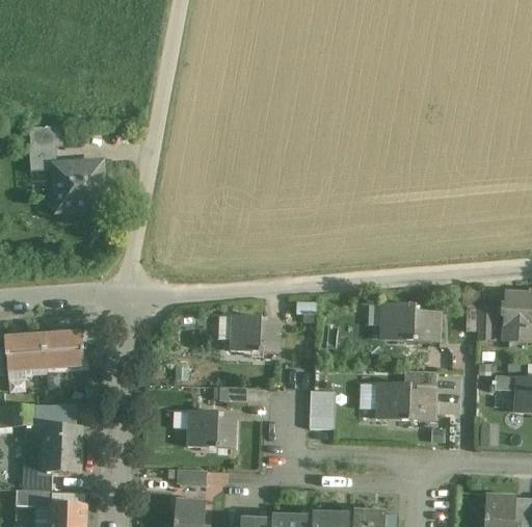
[(29,168),(44,167),(45,167),(48,166),(47,157),(55,156),(54,143),(27,146),(29,168)]
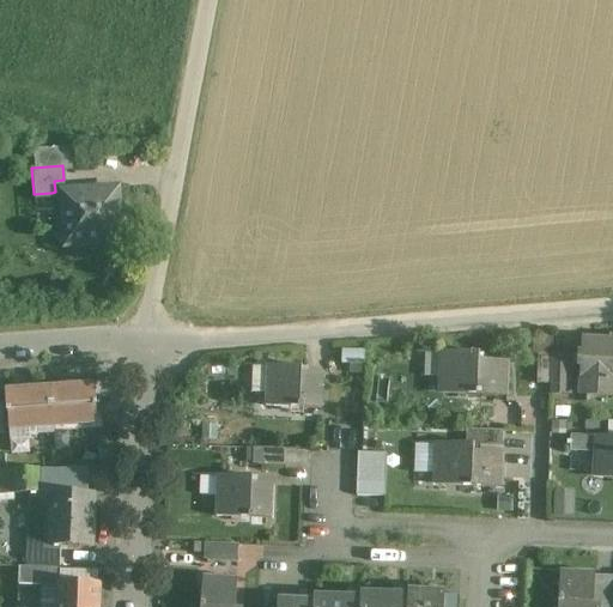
[(117,180),(61,184),(65,238),(121,235),(117,180)]
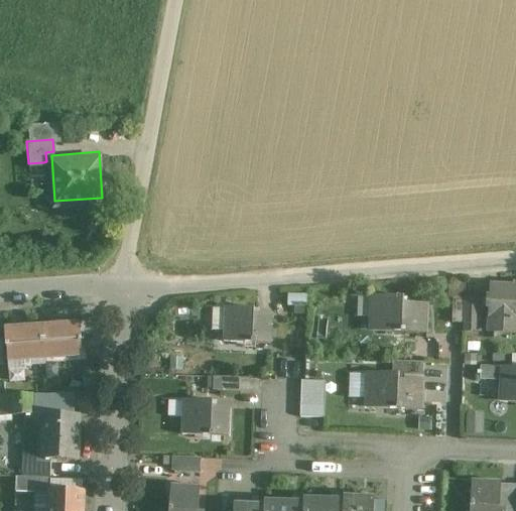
[(515,280),(513,280),(513,284),(490,282),(490,294),(487,294),(487,303),(489,303),(488,314),(489,314),(488,329),(515,330),(515,280)]
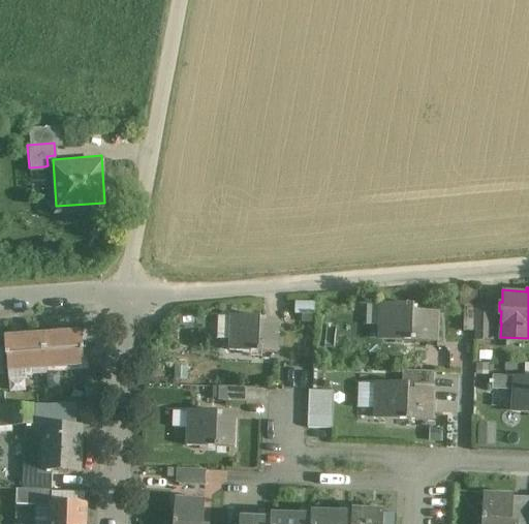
[(412,301),(378,300),(377,337),(437,339),(438,309),(412,308),(412,301)]
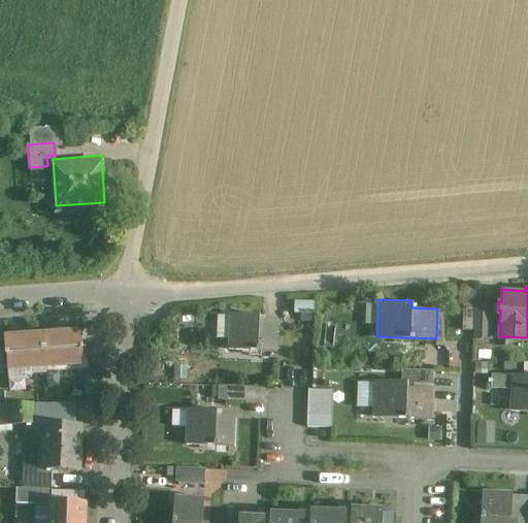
[(475,302),(464,301),(463,326),(474,327),(475,302)]
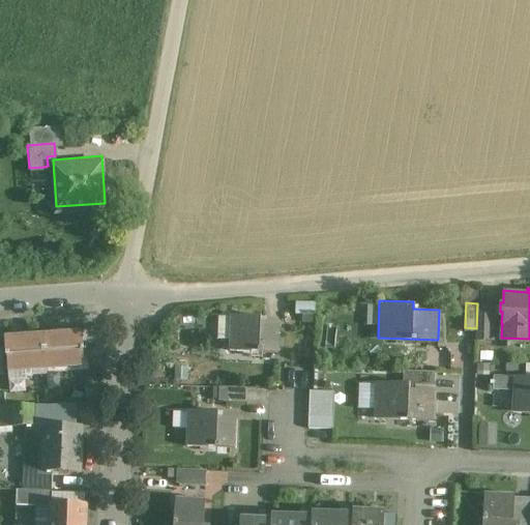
[(492,303),(477,303),(476,328),(476,337),(491,337),(492,303)]
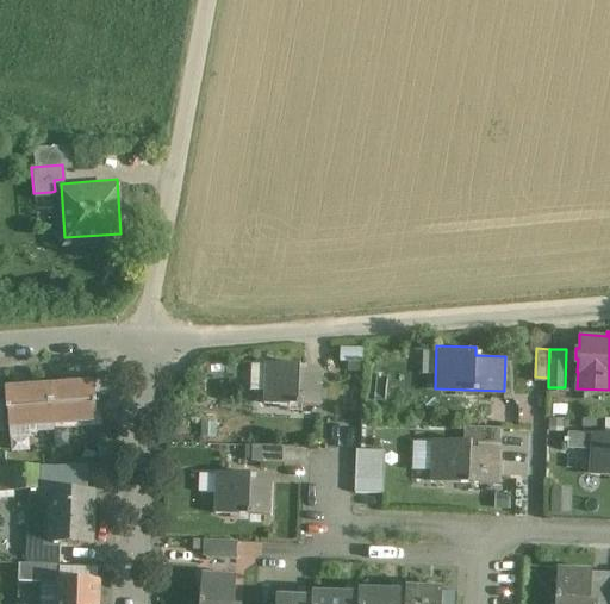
[(299,361),(265,360),(262,400),(318,403),(319,371),(299,369),(299,361)]
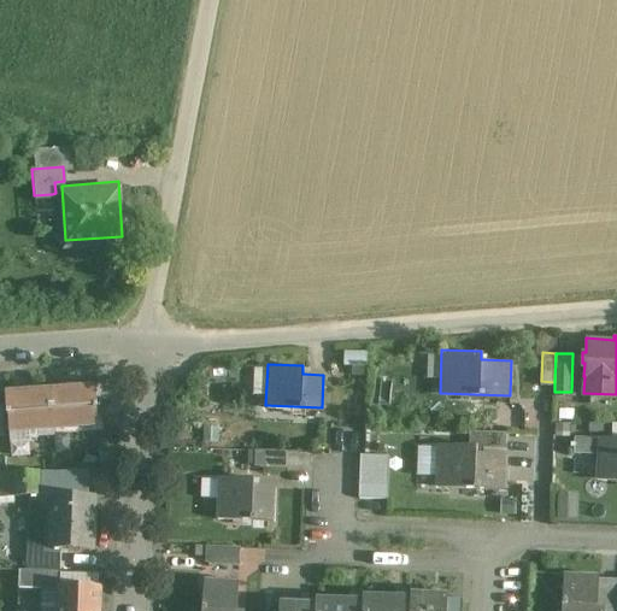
[(93,382),(51,385),(53,424),(95,422),(95,423),(97,422),(95,404),(97,404),(95,381),(93,381),(93,382)]
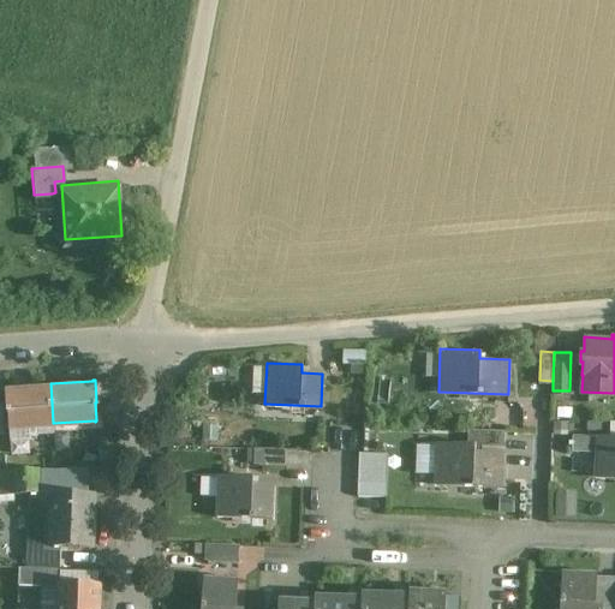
[(51,383),(7,387),(7,386),(6,387),(7,410),(9,410),(10,428),(12,427),(53,423),(51,383)]
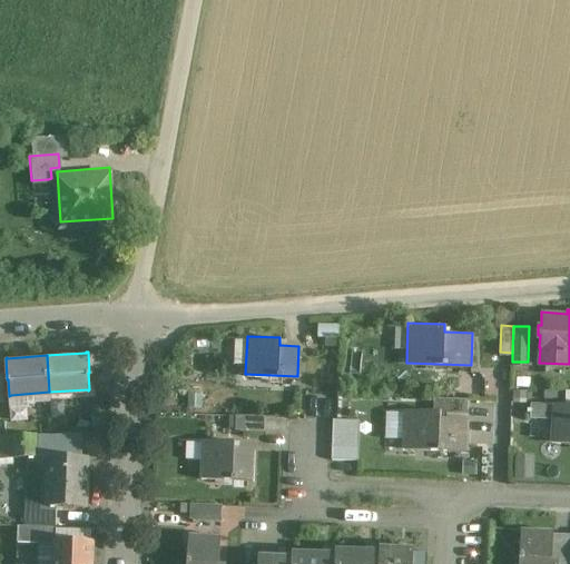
[(308,386),(305,411),(336,414),(338,389),(308,386)]
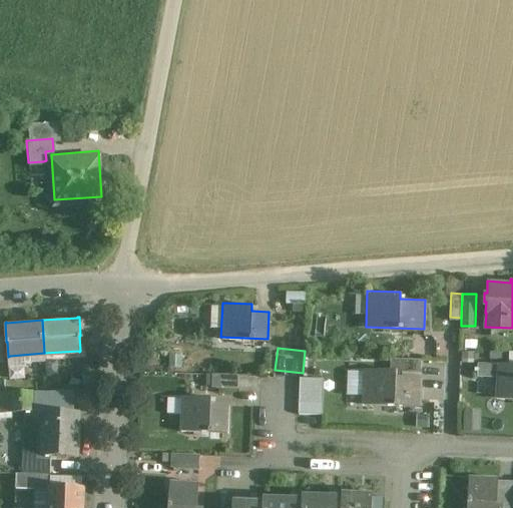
[(423,356),(397,357),(397,368),(423,368),(423,356)]
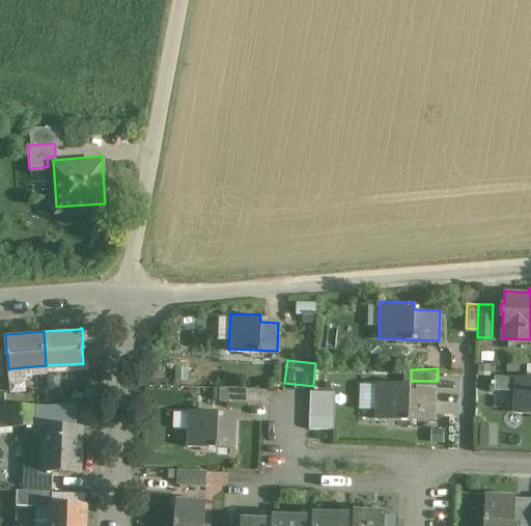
[(514,375),(495,374),(495,388),(513,388),(514,375)]
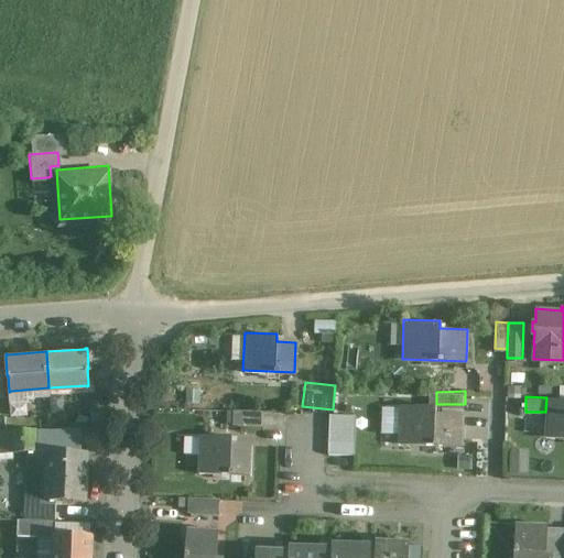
[(563,397),(557,397),(546,397),(545,412),(545,436),(563,436),(563,397)]
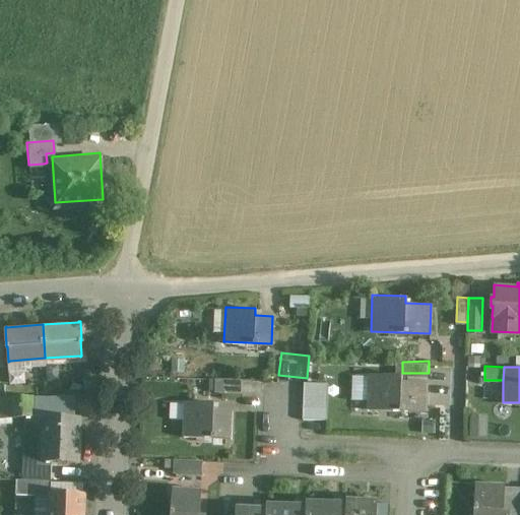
[(401,375),(367,374),(366,408),(425,411),(427,382),(400,381),(401,375)]
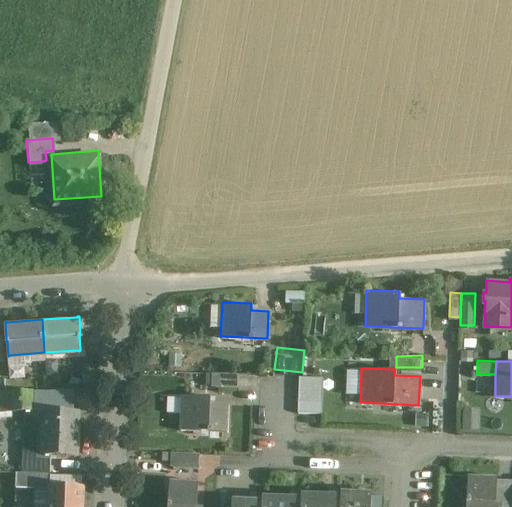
[(238,371),(212,370),(211,383),(237,384),(238,371)]
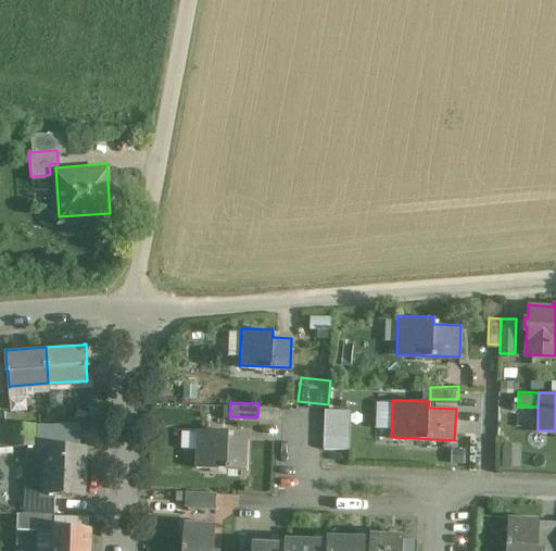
[(351,407),(325,405),(325,420),(351,421),(351,407)]
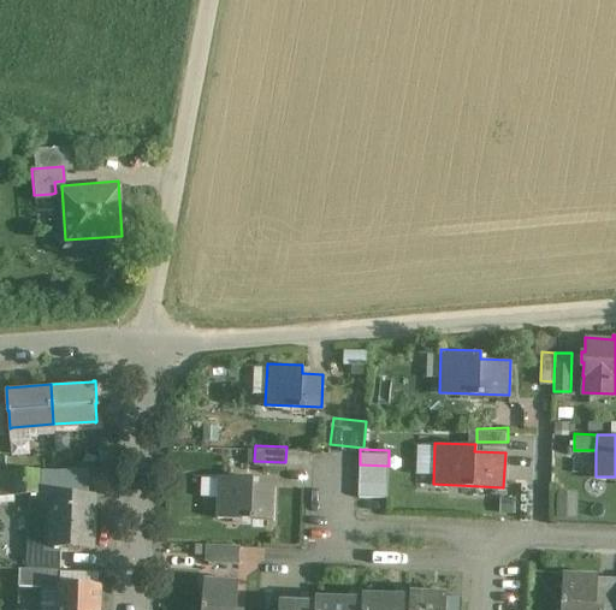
[(389,466),(360,465),(359,478),(388,479),(389,466)]
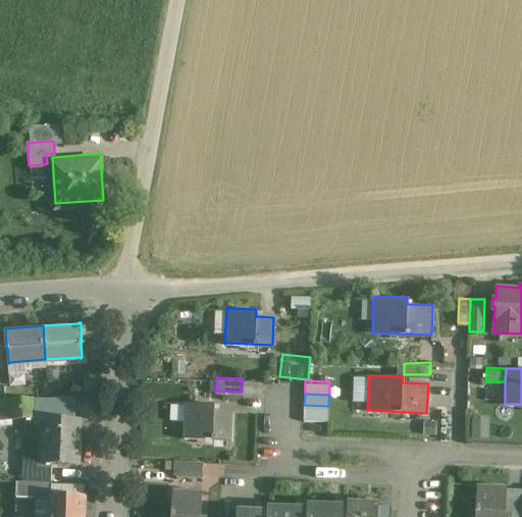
[(34,397),(21,398),(21,416),(25,416),(36,415),(35,399),(34,397)]
